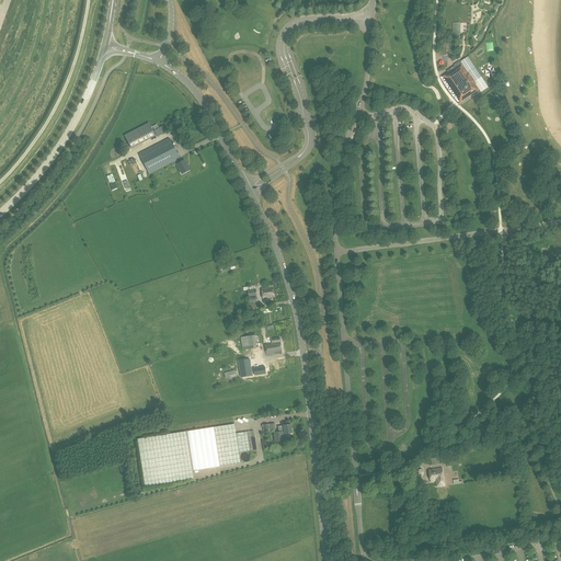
[(444,43),(444,56),(455,56),(455,43),(444,43)]
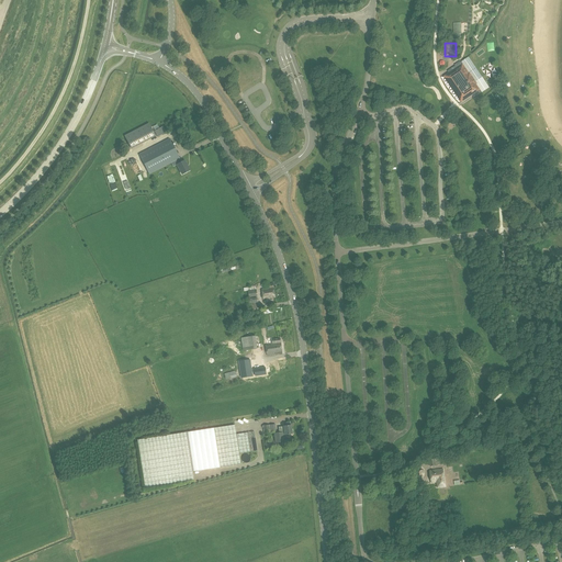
[(458,68),(454,70),(447,76),(463,100),(471,94),(479,89),(463,66),(459,69),(458,68)]
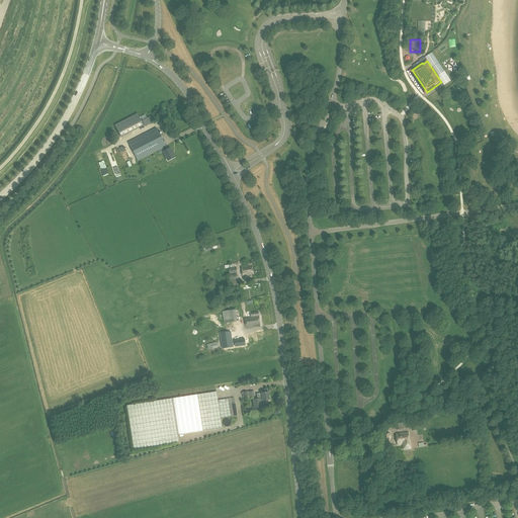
[(438,65),(435,67),(441,75),(444,72),(438,65)]
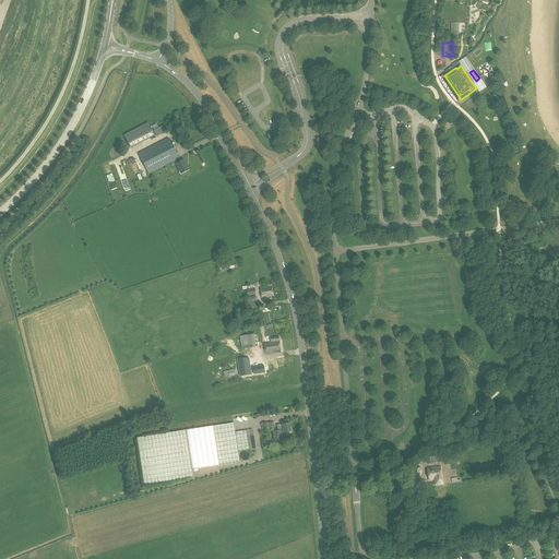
[(123,135),(130,147),(154,134),(149,123),(123,135)]
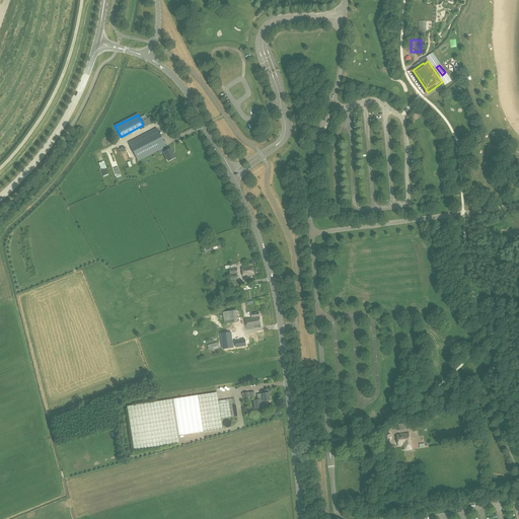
[(143,121),(145,126),(153,123),(150,117),(143,121)]
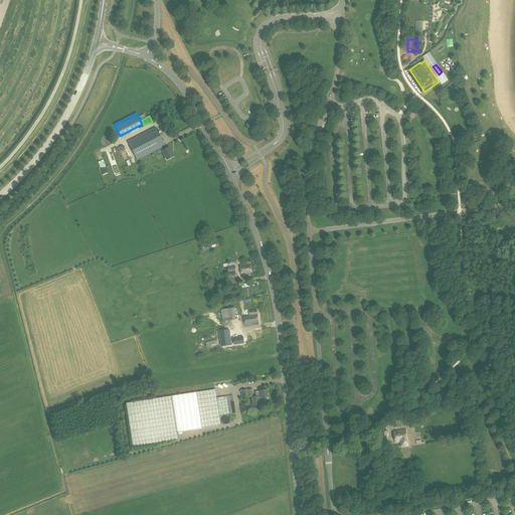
[(174,157),(169,148),(166,149),(165,146),(165,145),(156,128),(128,142),(137,160),(161,147),(163,151),(162,151),(167,160),(174,157)]
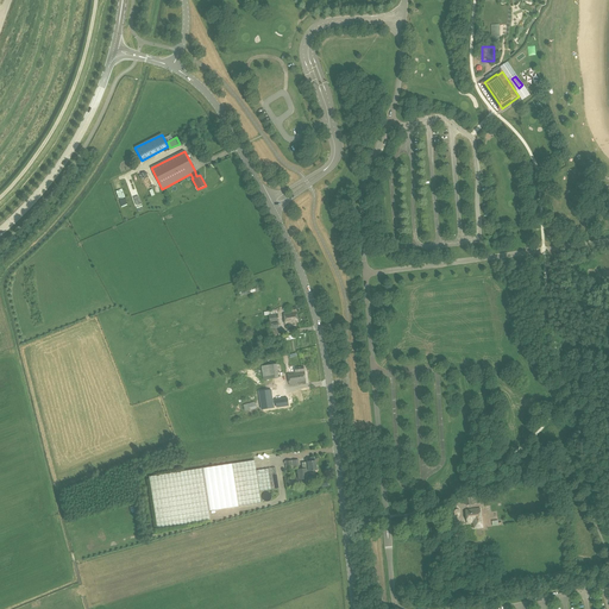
[(238,292),(239,296),(262,289),(259,284),(238,292)]
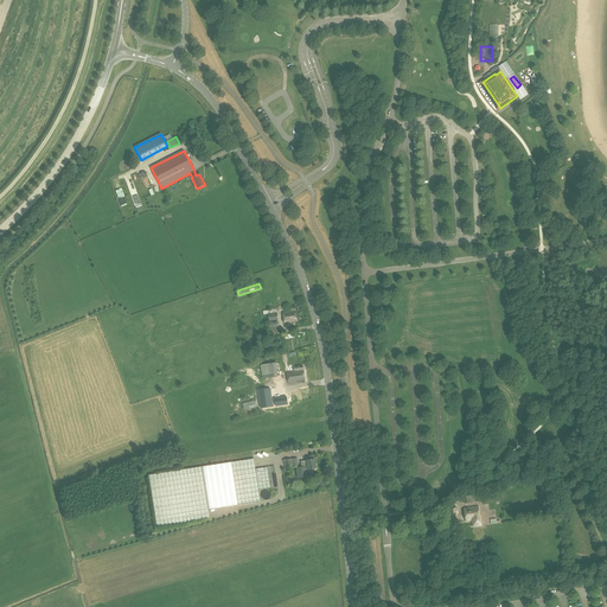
[(292,307),(292,312),(283,312),(285,324),(298,321),(295,307),(292,307)]
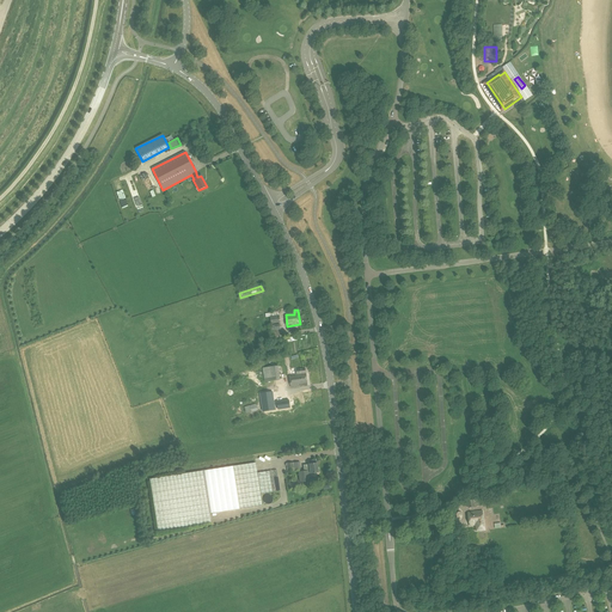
[(297,372),(288,373),(288,378),(294,378),(295,385),(307,383),(306,373),(297,375),(297,372)]
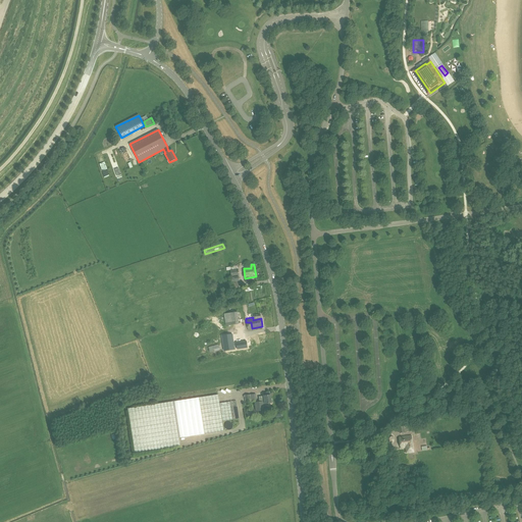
[(224,350),(235,349),(232,333),(222,334),(224,350)]
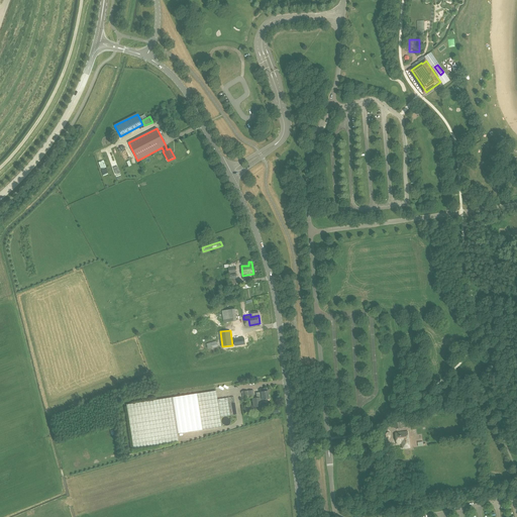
[(260,398),(260,400),(262,400),(269,399),(270,399),(270,396),(269,396),(268,392),(267,389),(263,389),(264,392),(261,392),(262,393),(256,393),(256,399),(260,398)]
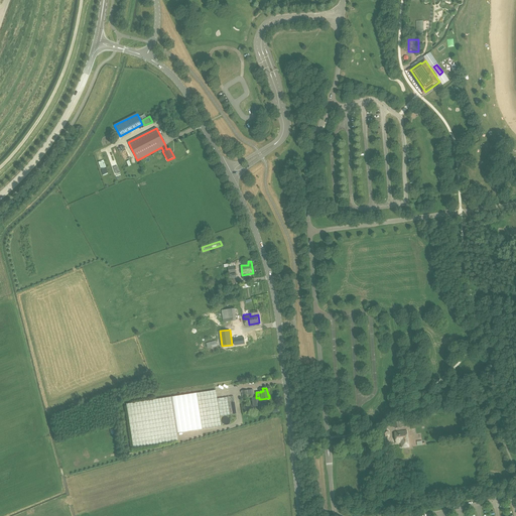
[(249,397),(254,397),(253,389),(250,390),(242,391),(243,400),(249,399),(249,397)]
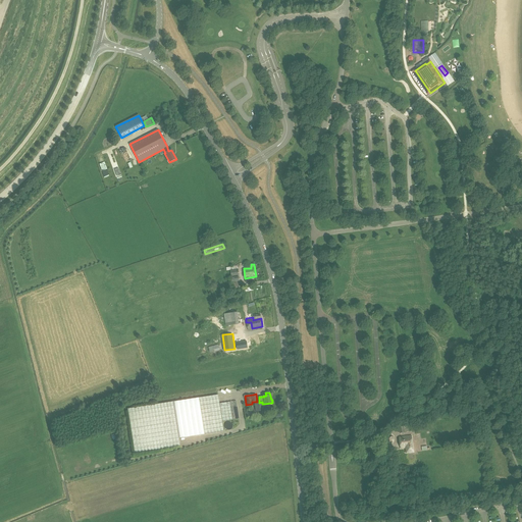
[(174,402),(128,409),(136,454),(181,447),(180,438),(223,431),(222,421),(239,419),(237,401),(220,404),(218,395),(174,402)]
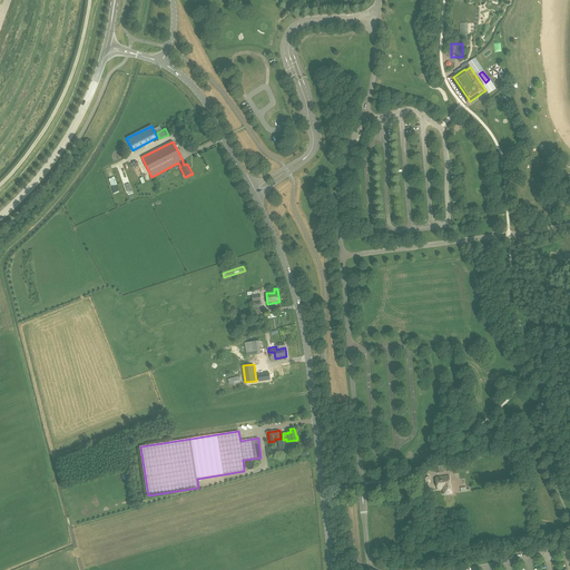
[(444,464),(435,465),(436,473),(445,472),(444,464)]
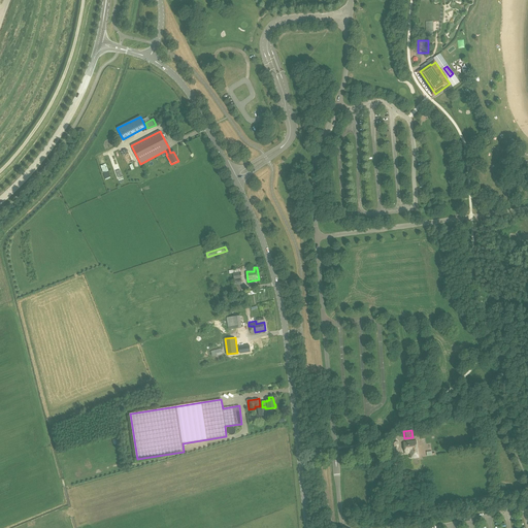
[(405,454),(410,453),(410,458),(418,457),(416,440),(404,442),(405,454)]
